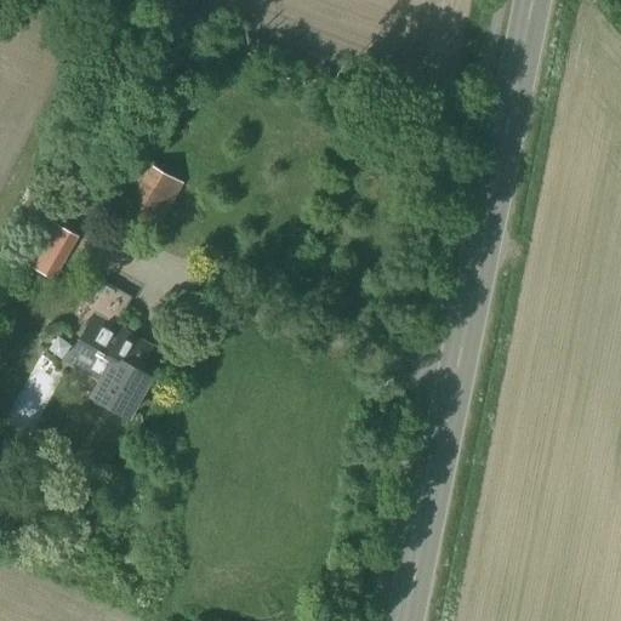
[(181,183),(143,161),(115,212),(153,234),(181,183)]
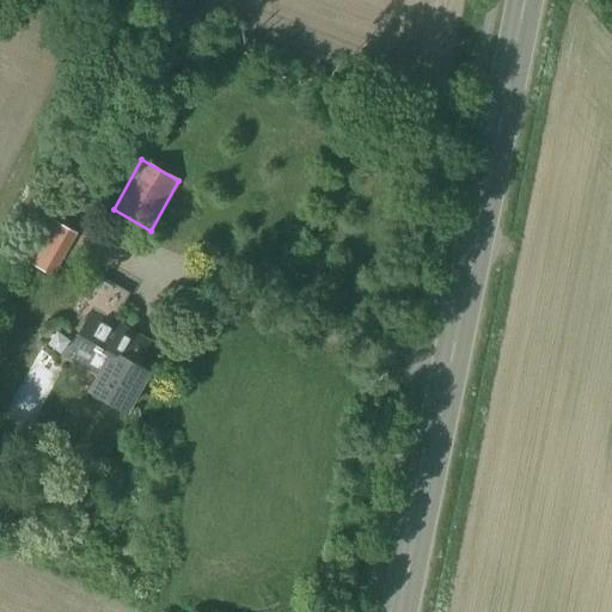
[(40,216),(17,257),(43,273),(67,232),(40,216)]
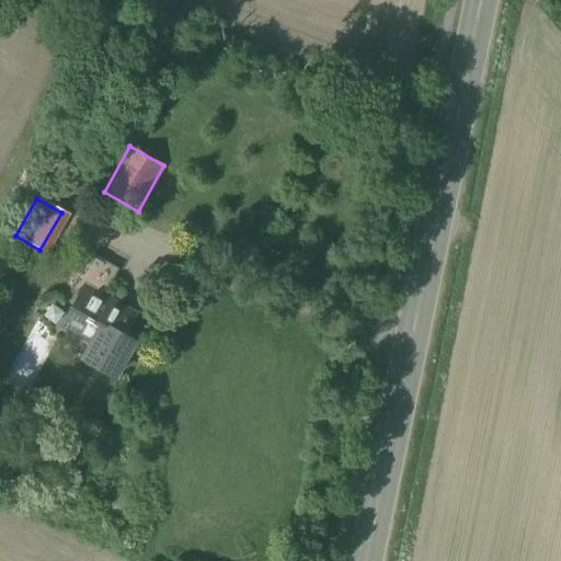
[(78,279),(104,294),(117,268),(91,254),(78,279)]
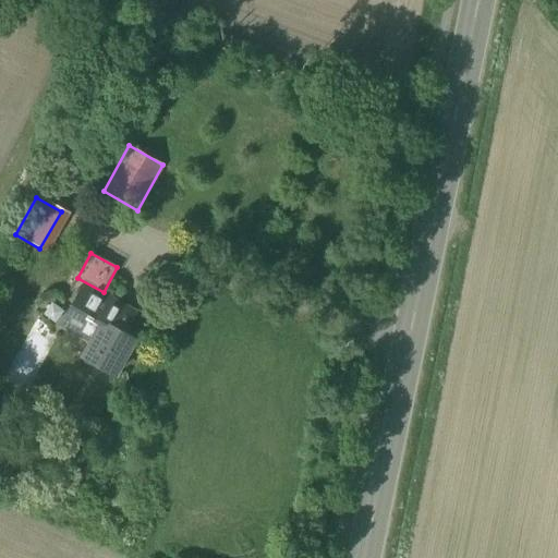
[(104,292),(77,278),(72,287),(81,291),(71,310),(85,317),(77,331),(93,340),(83,358),(114,375),(134,338),(123,332),(133,314),(101,296),(104,292)]
